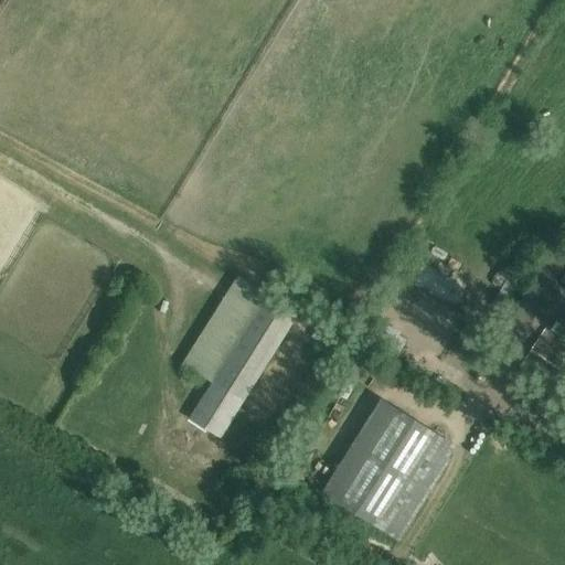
[(554,280),(555,281),(564,267),(564,248),(554,241),(536,267),(540,269),(533,280),(534,280),(521,304),(530,309),(543,287),(548,290),(554,280)]
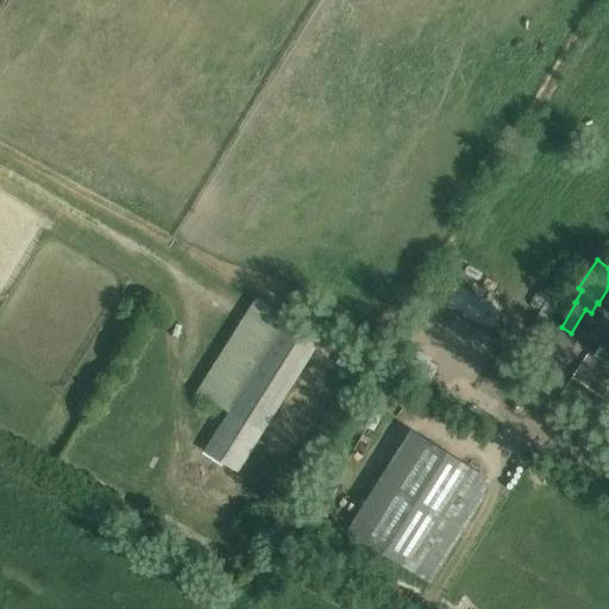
[(256,299),(196,394),(228,414),(205,452),(238,473),(322,340),(256,299)]
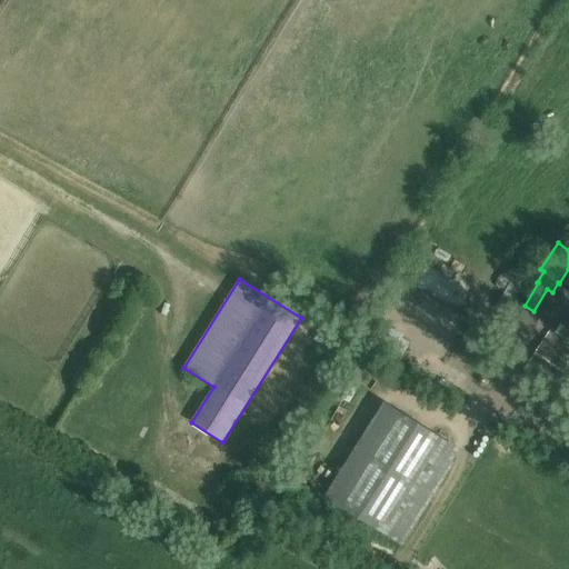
[(515,357),(529,333),(515,323),(500,345),(515,357)]
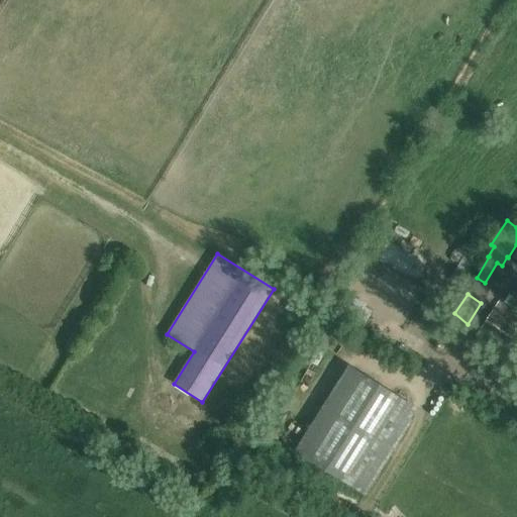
[(516,301),(509,295),(504,303),(499,300),(478,330),(516,357),(516,301)]
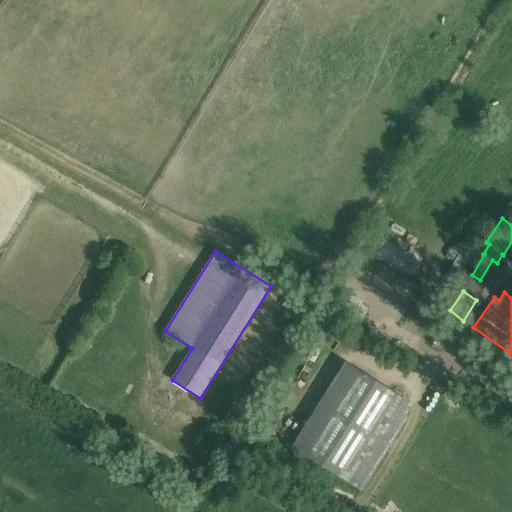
[(448,338),(459,320),(451,315),(441,333),(448,338)]
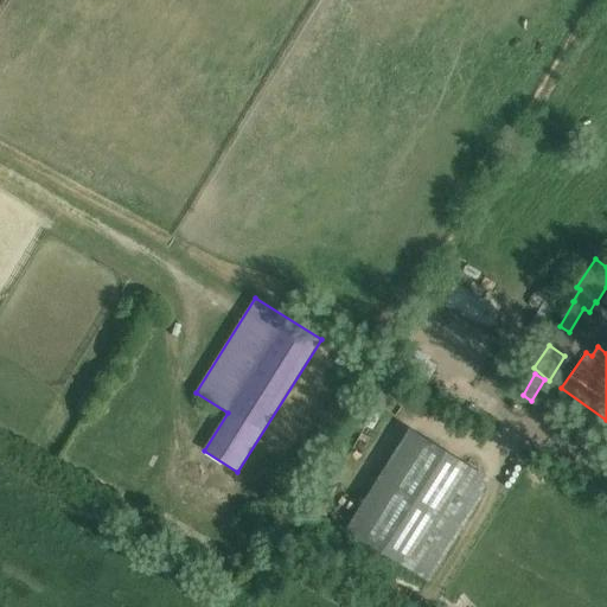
[(409,429),(345,532),(428,583),(492,480),(409,429)]
